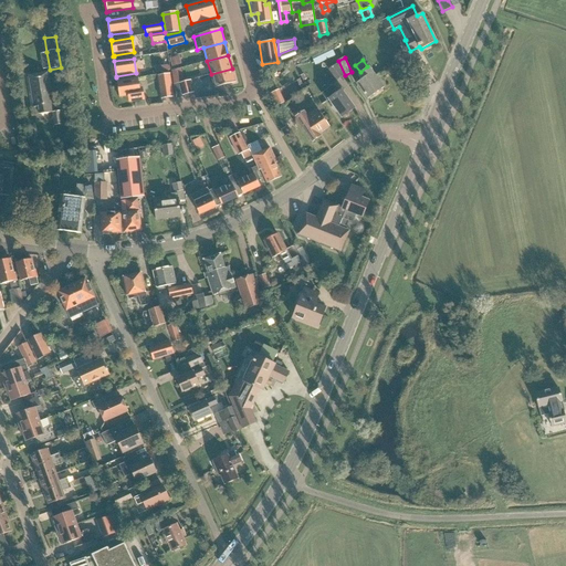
[(336,81),(344,75),(336,64),(329,70),(336,81)]
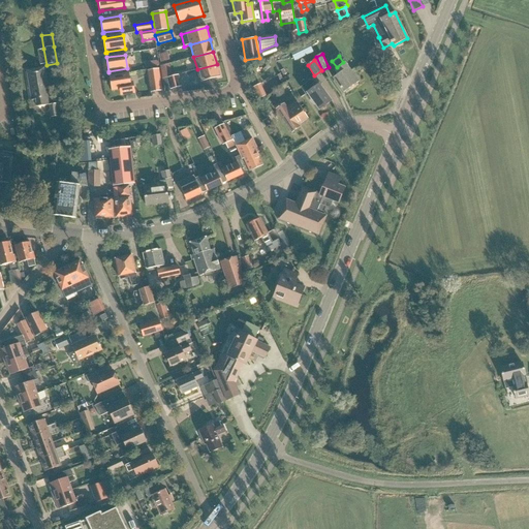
[(334,79),(343,93),(359,82),(345,63),(335,70),(338,75),(334,79)]
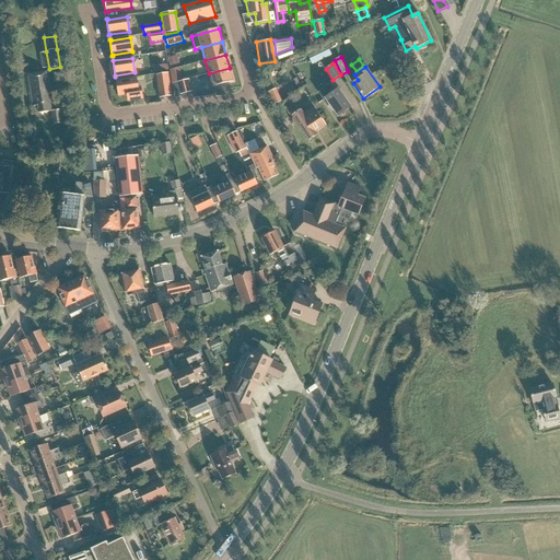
[(172,83),(183,80),(179,68),(170,70),(172,83)]
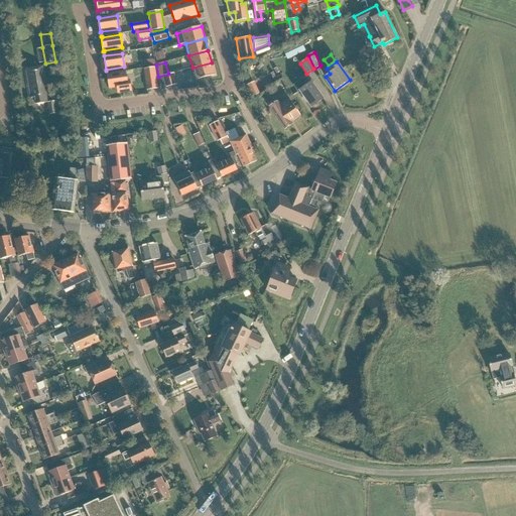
[(212,62),(192,68),(196,81),(215,76),(212,62)]
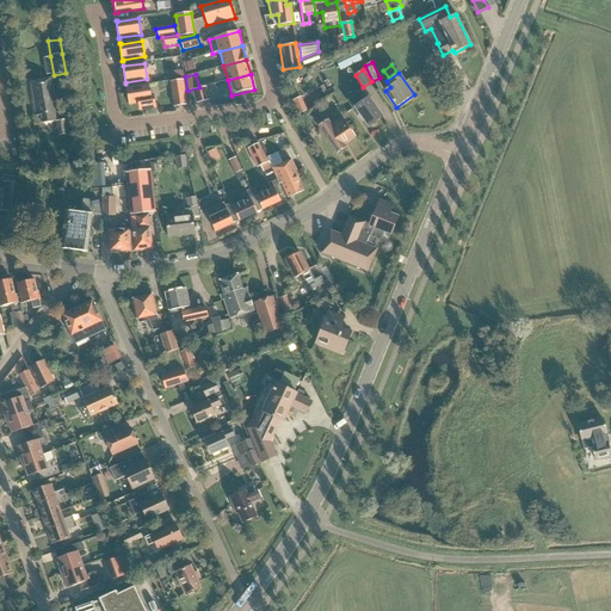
[(59,122),(55,98),(51,78),(31,81),(37,117),(42,116),(43,124),(59,122)]
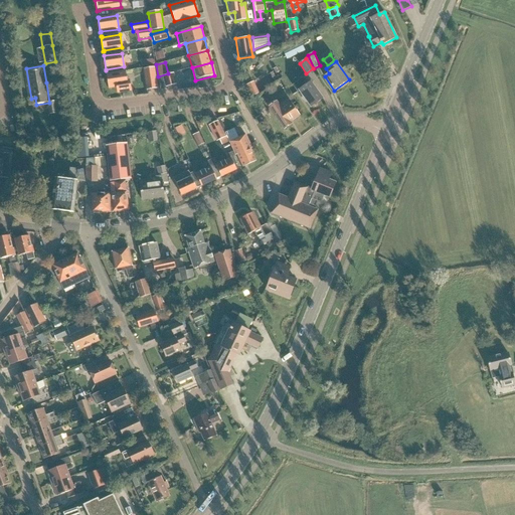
[(144,69),(147,90),(157,89),(154,67),(144,69)]
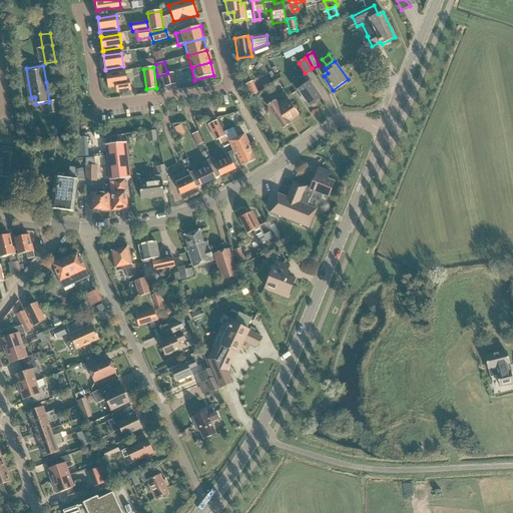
[(124,72),(106,74),(105,74),(107,88),(108,88),(116,86),(117,92),(130,90),(128,73),(124,74),(124,72)]
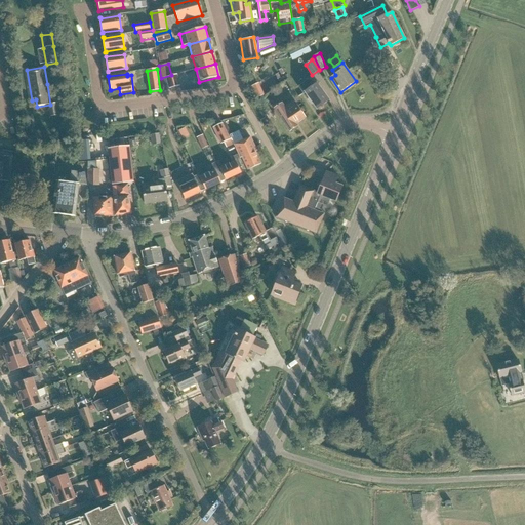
[(177,75),(166,78),(169,89),(177,86),(175,80),(178,79),(177,75)]
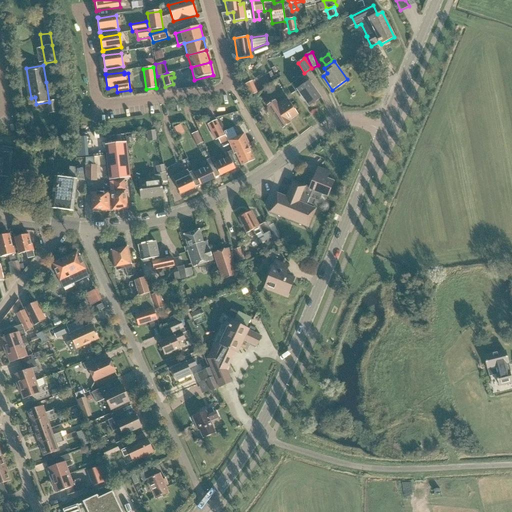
[(299,79),(291,85),(296,92),(298,91),(309,106),(310,106),(312,106),(314,106),(315,105),(316,104),(316,101),(320,98),(309,83),(311,81),(306,74),(299,79)]
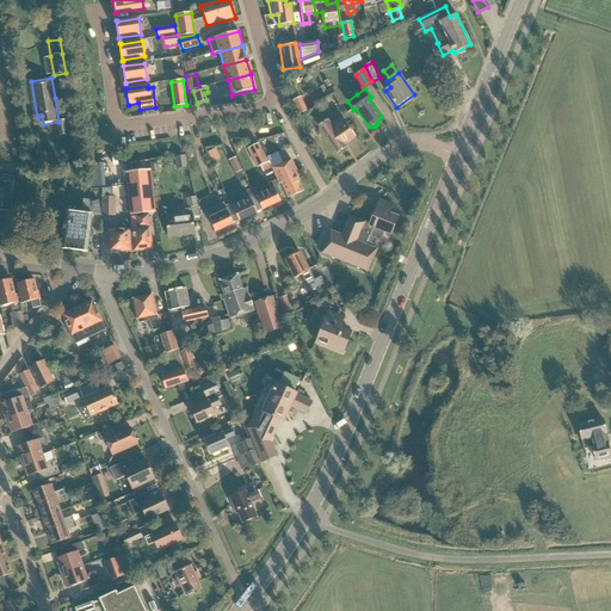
[(300,98),(292,102),(298,115),(306,111),(300,98)]
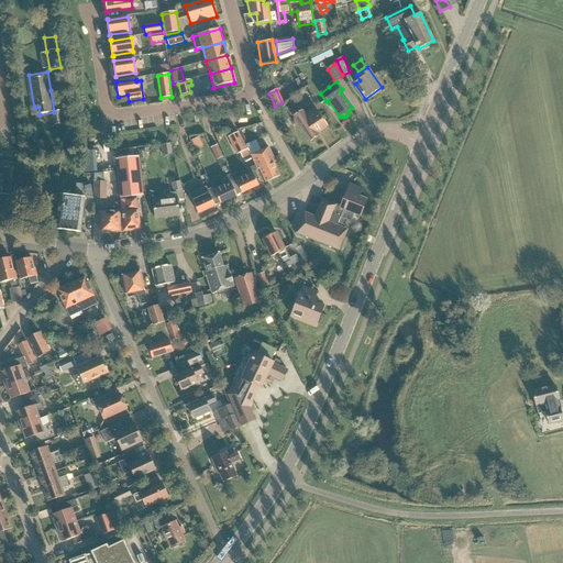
[(289,119),(283,107),(276,111),(283,122),(289,119)]
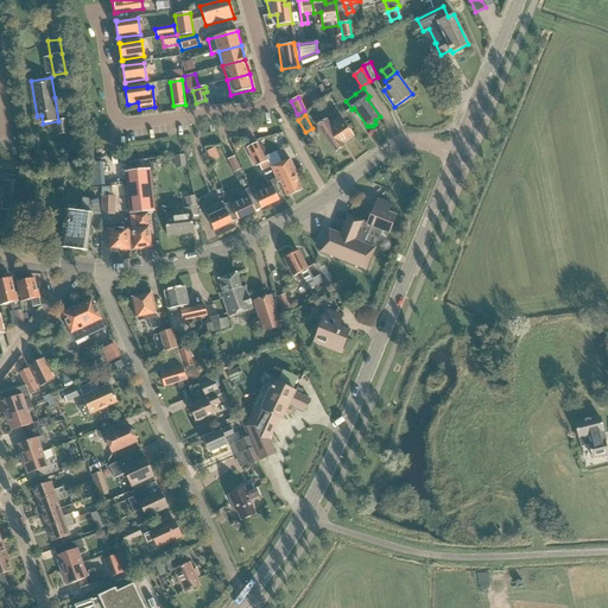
[(353,137),(343,122),(342,124),(337,119),(329,125),(327,120),(317,126),(335,152),(344,146),(342,144),(353,137)]
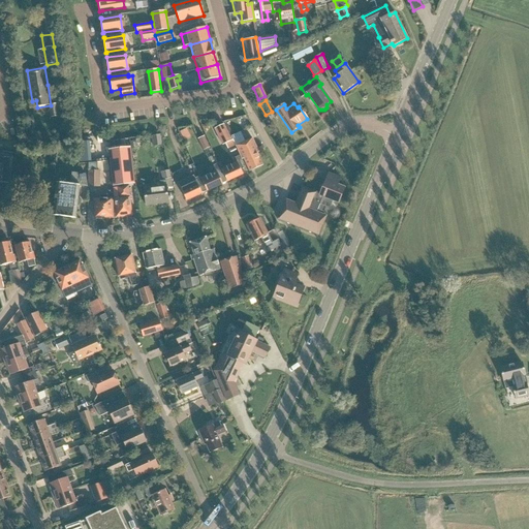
[(231,141),(224,124),(215,129),(222,146),(231,141)]
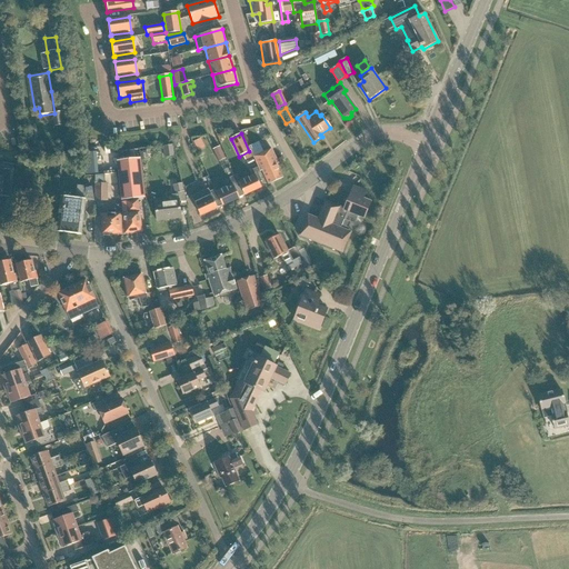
[(201,139),(193,142),(197,149),(205,146),(201,139)]
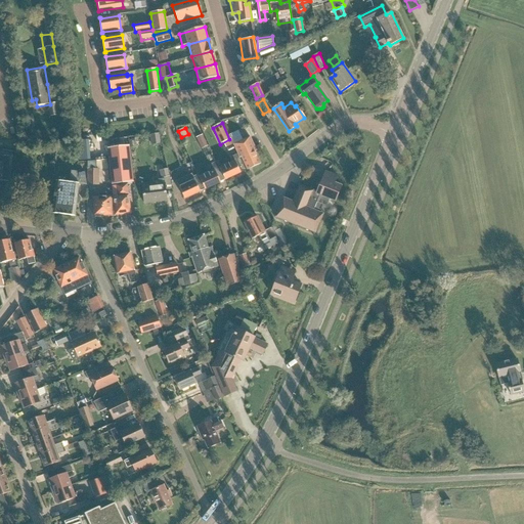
[(160,144),(159,134),(150,135),(151,145),(160,144)]
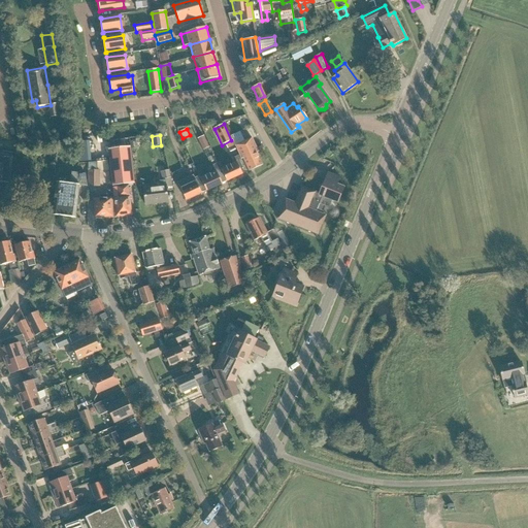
[(209,147),(204,135),(197,138),(203,151),(209,147)]
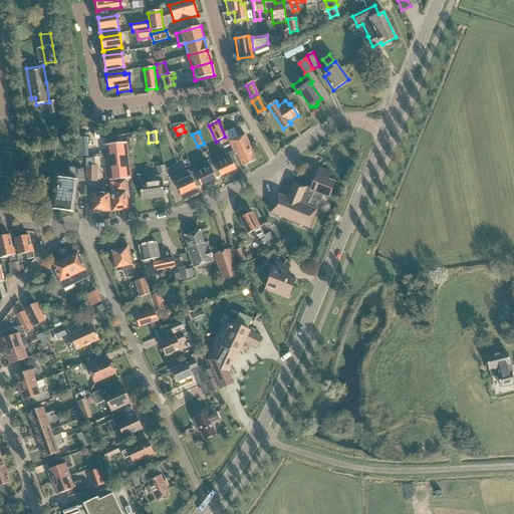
[(245,135),(230,142),(235,155),(237,155),(243,167),(255,161),(250,149),(251,148),(245,135)]
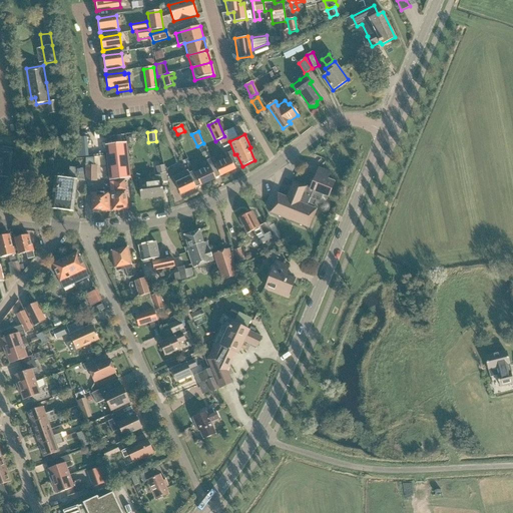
[(86,158),(85,138),(77,138),(77,158),(86,158)]
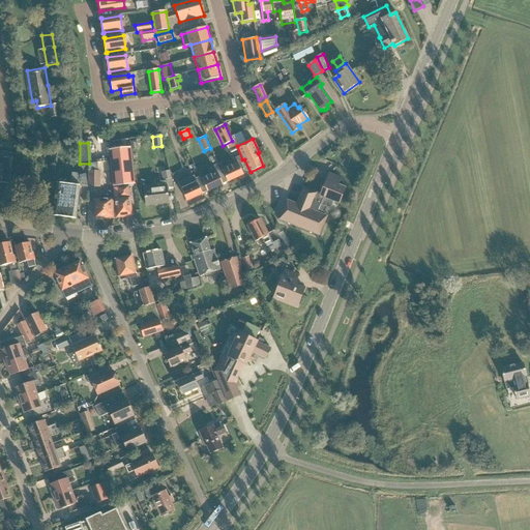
[(117,217),(131,216),(128,186),(127,187),(127,185),(134,184),(129,147),(109,149),(113,186),(119,185),(119,187),(114,188),(115,200),(113,200),(113,206),(116,206),(117,217)]
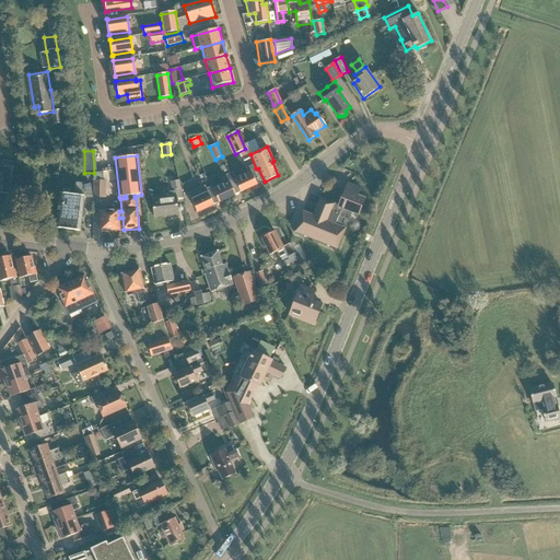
[(0,165),(0,176),(1,176),(0,190),(0,193),(11,195),(13,166),(0,165)]
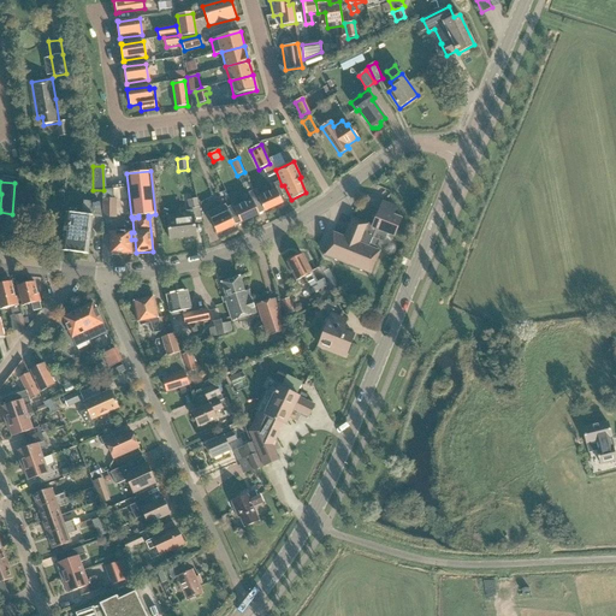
[(258,197),(265,212),(283,203),(283,202),(289,200),(282,187),(279,182),(273,184),(276,189),(258,197)]
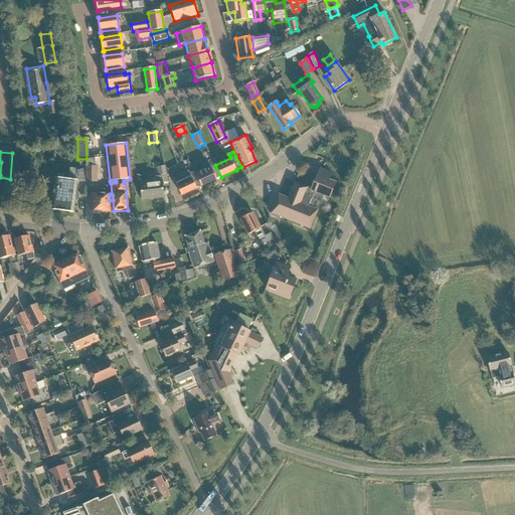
[(87,166),(87,182),(97,182),(97,166),(95,166),(95,158),(87,159),(87,166)]
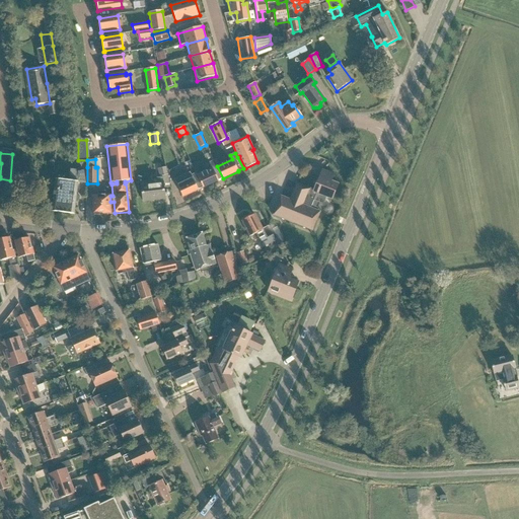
[(159,176),(167,174),(163,160),(155,162),(159,176)]
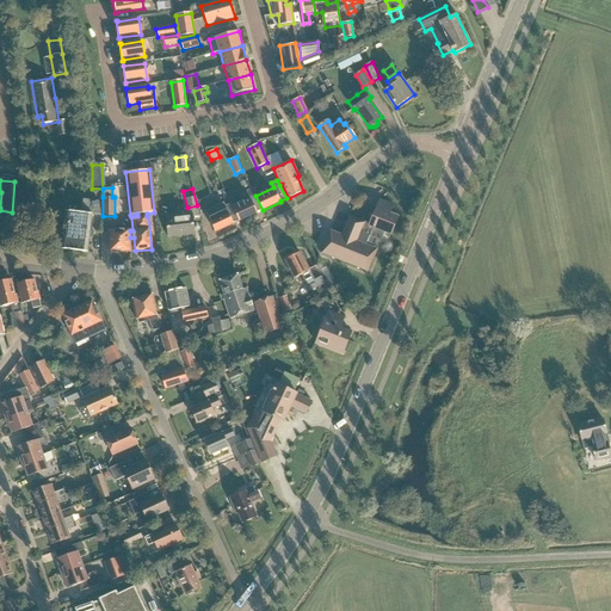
[(263,210),(255,196),(252,189),(246,192),(250,199),(232,207),(239,221),(257,213),(263,210)]
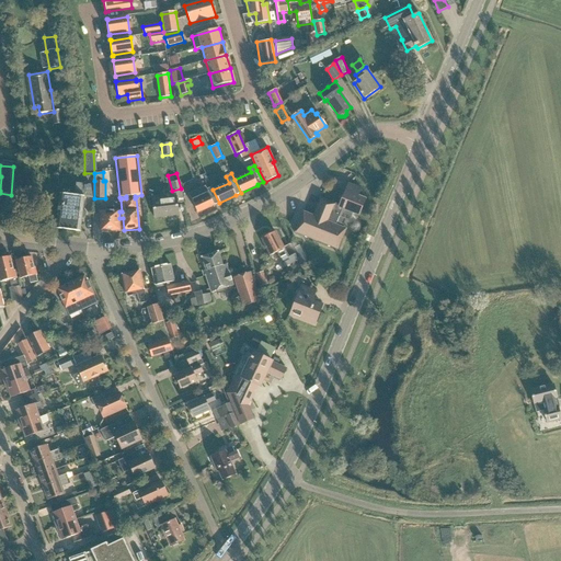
[(91,198),(92,194),(91,184),(77,182),(75,195),(60,194),(56,229),(80,232),(82,218),(83,219),(86,218),(86,213),(84,210),(83,210),(84,197),(91,198)]
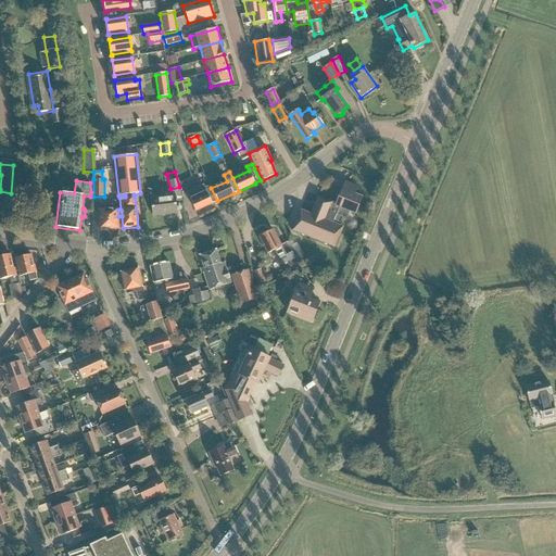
[(345,181),(342,190),(337,204),(318,197),(311,214),(301,211),(300,213),(299,215),(297,222),(293,230),(335,248),(343,228),(339,226),(345,210),(356,214),(363,198),(355,196),(358,187),(345,181)]
